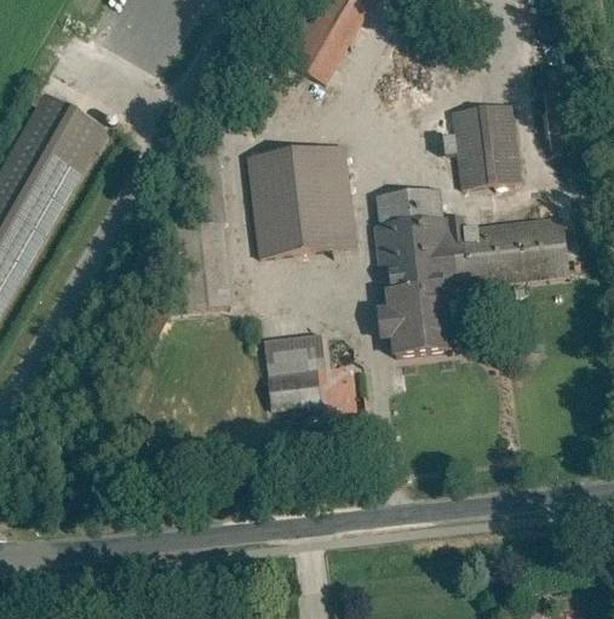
[(330,0),(285,76),(313,92),(367,0),(330,0)]
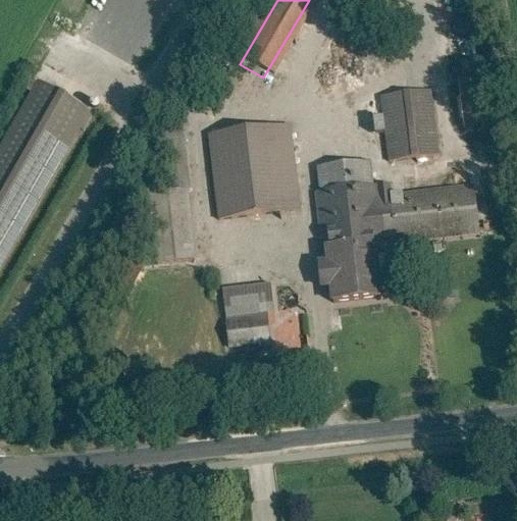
[(0,275),(92,111),(33,79),(0,137),(0,275)]
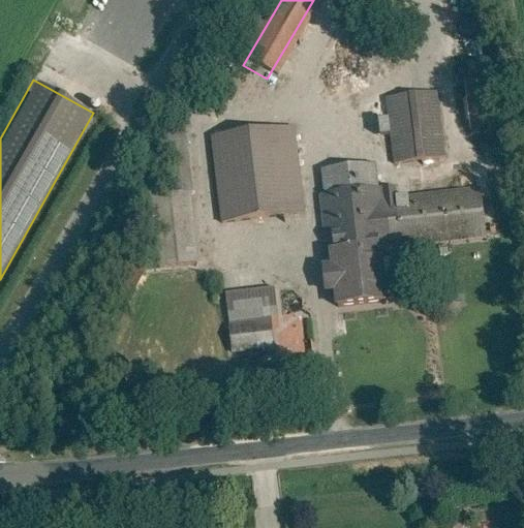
[(461,87),(463,128),(489,127),(487,85),(461,87)]
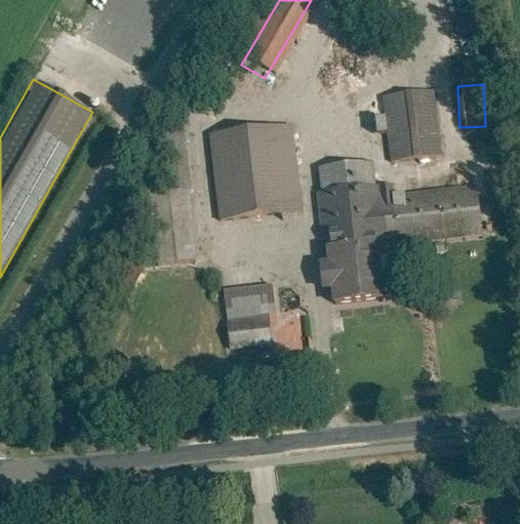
[(432,153),(422,92),(381,98),(391,160),(432,153)]
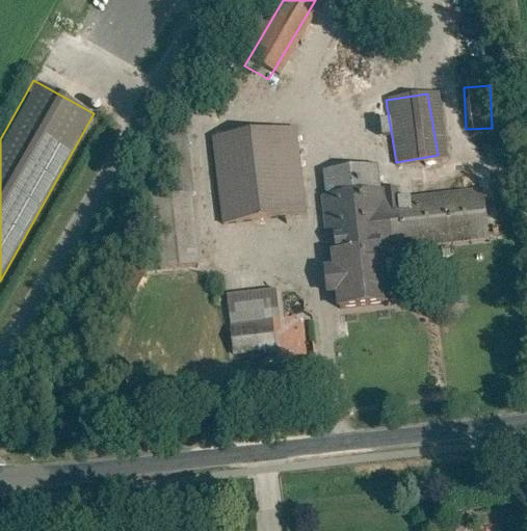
[(285,124),(204,136),(217,222),(298,210),(285,124)]
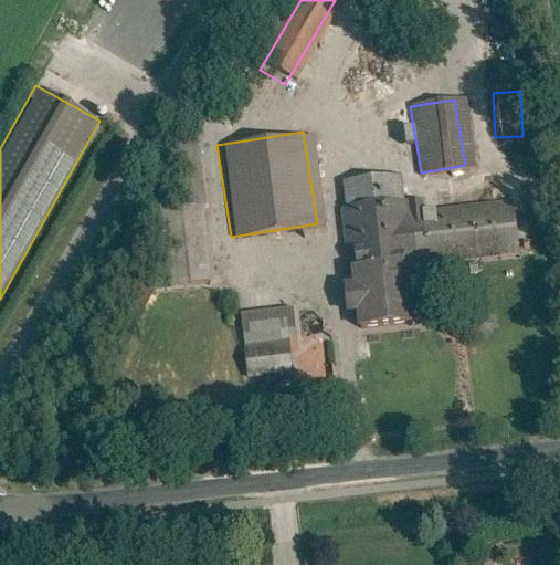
[(401,267),(520,250),(511,190),(394,207),(390,178),(340,186),(362,336),(410,330),(401,267)]
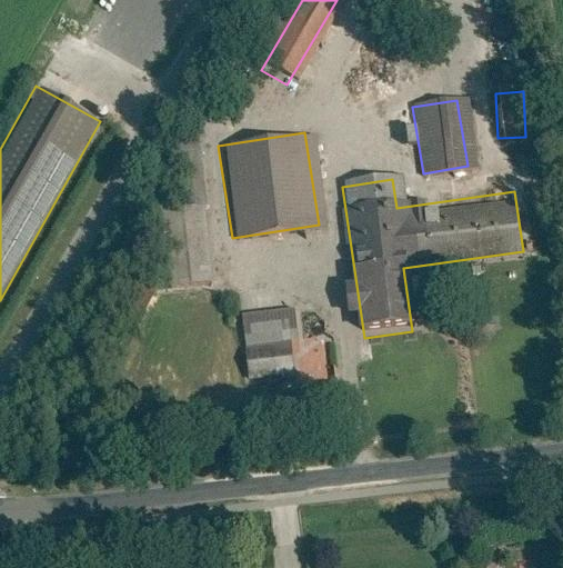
[(242,308),(243,346),(292,345),(291,307),(242,308)]
